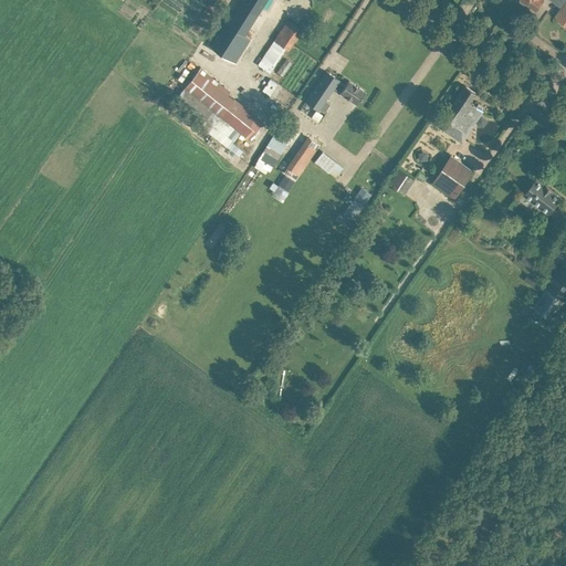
[(244,34),(266,1),(266,0),(241,0),(211,48),(236,63),(251,39),(244,34)]
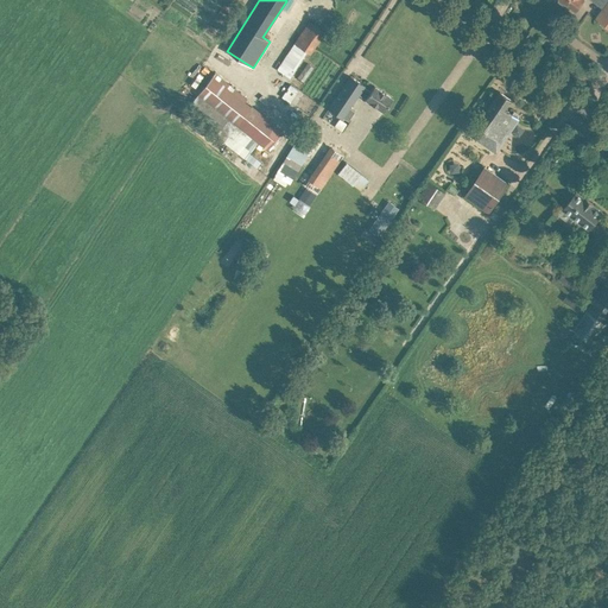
[(558,0),(558,1),(564,5),(565,2),(576,11),(583,1),(583,0),(558,0)]
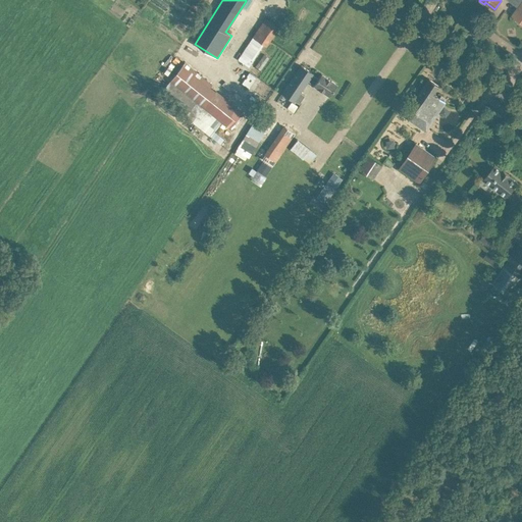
[(266,46),(278,28),(265,18),(253,37),(266,46)]
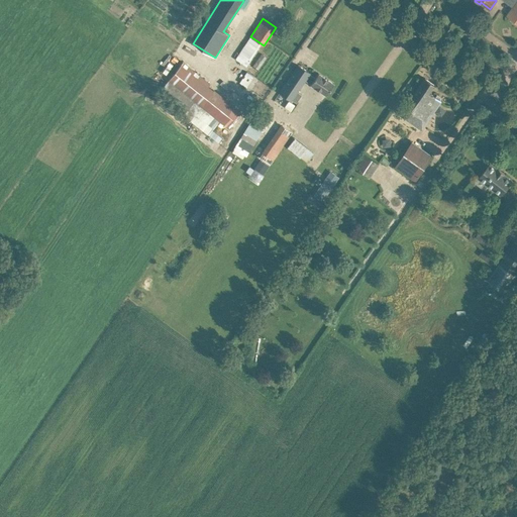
[(261,55),(252,67),(257,71),(266,58),(261,55)]
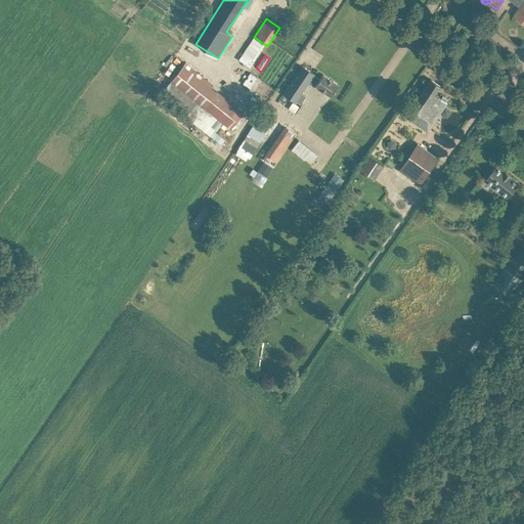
[(186,62),(171,81),(164,90),(190,112),(185,117),(212,137),(223,122),(231,129),(244,113),(237,107),(237,106),(212,87),(214,84),(186,62)]
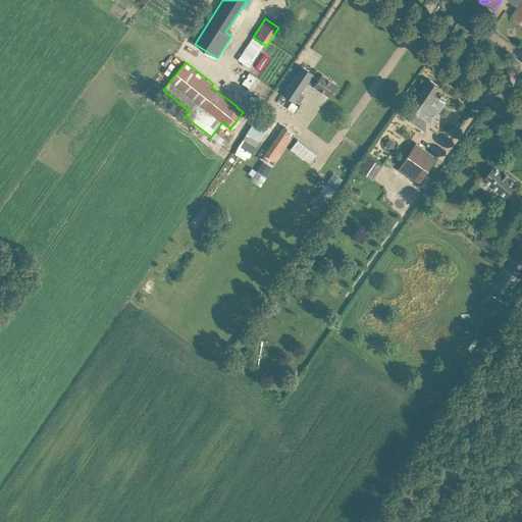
[(312,72),(301,65),(282,93),(299,103),(304,97),(299,93),(307,81),(311,73),(312,72)]
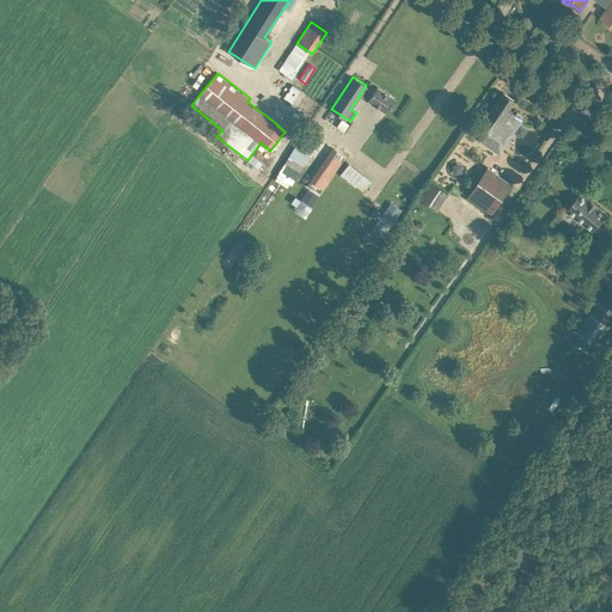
[(292,85),(283,98),(297,106),(305,93),(292,85)]
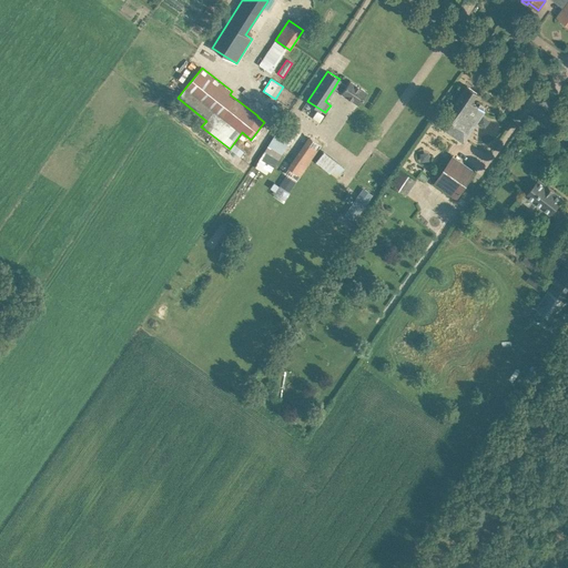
[(358,105),(367,92),(350,80),(346,85),(338,80),(334,88),(341,92),(340,93),(358,105)]
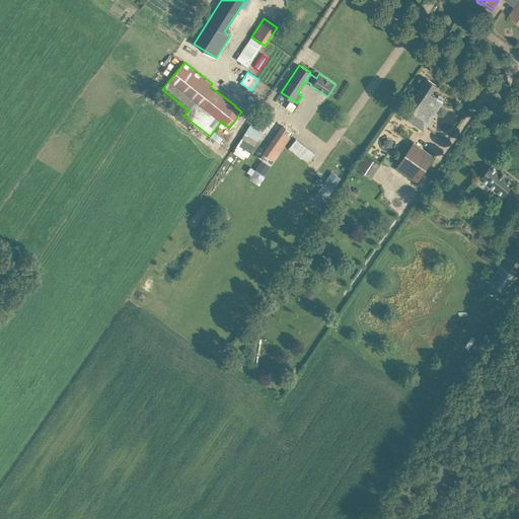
[(443,101),(430,93),(436,85),(427,78),(406,106),(428,122),(443,101)]
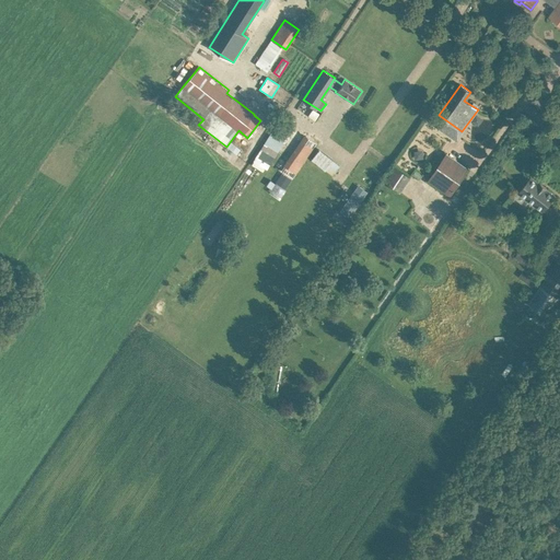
[(253,166),(267,173),(284,135),(270,128),(253,166)]
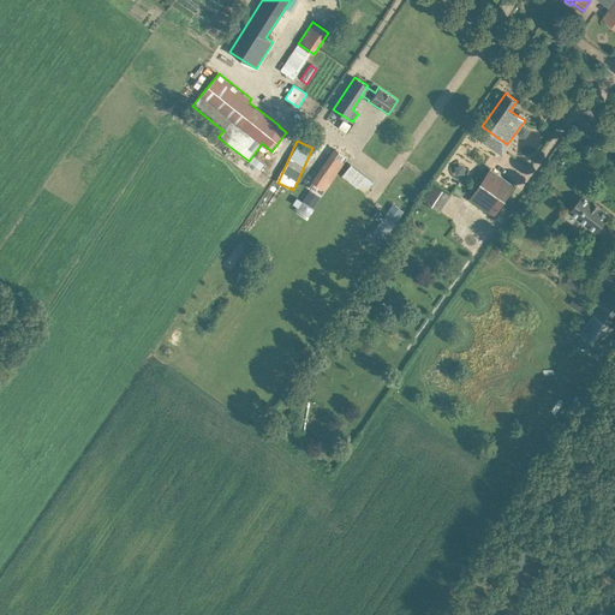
[(530,167),(539,154),(524,143),(515,156),(530,167)]
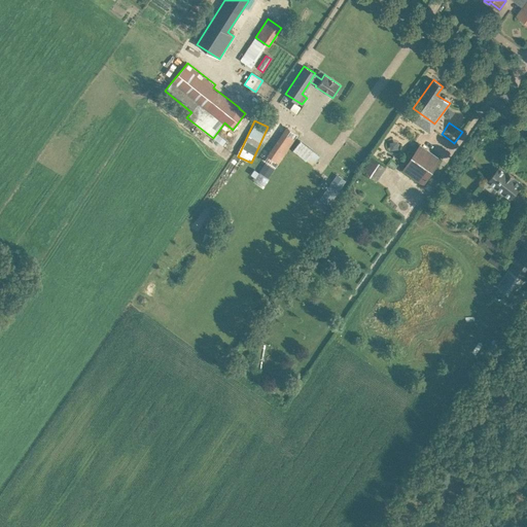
[(301,140),(293,149),(306,160),(314,150),(312,149),(301,140)]
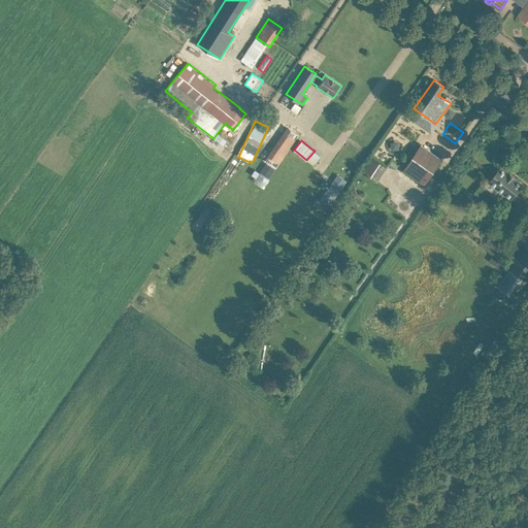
[(423,184),(441,159),(421,144),(402,169),(423,184)]
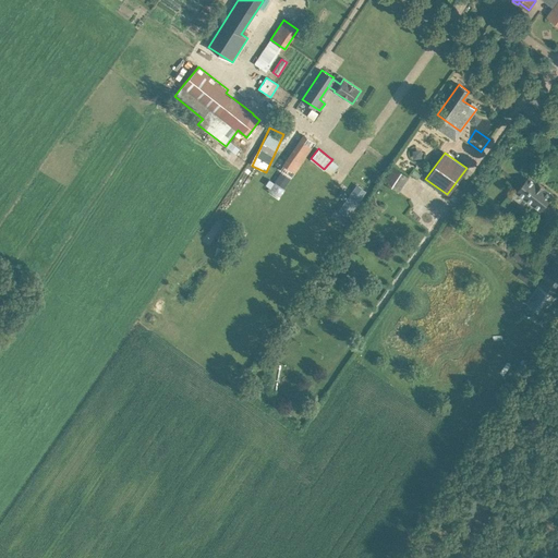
[(384,180),(398,191),(408,176),(393,166),(384,180)]
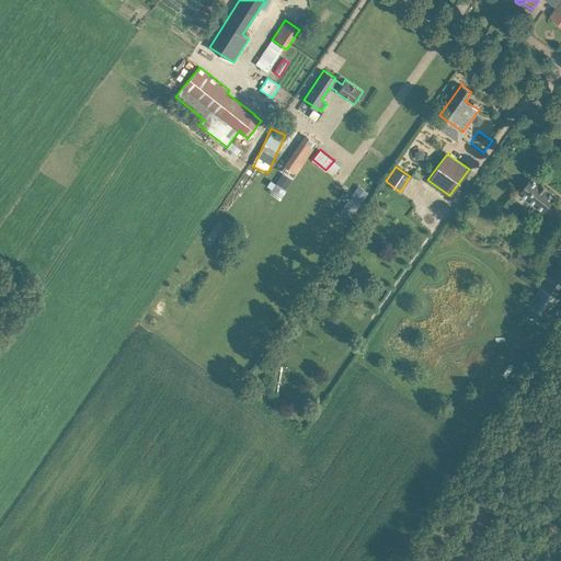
[(281,174),(274,184),(284,191),(290,181),(281,174)]
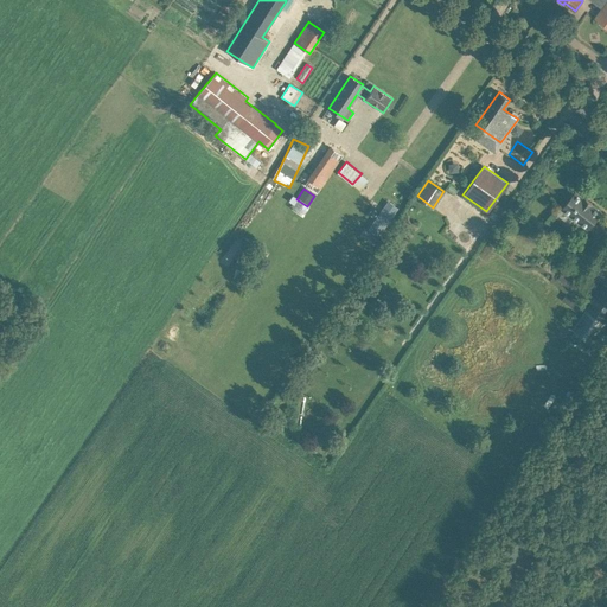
[(594,222),(601,212),(593,205),(594,204),(586,198),(585,199),(576,192),(562,209),(588,229),(589,228),(595,232),(589,240),(599,246),(606,234),(606,229),(601,225),(600,227),(594,222)]
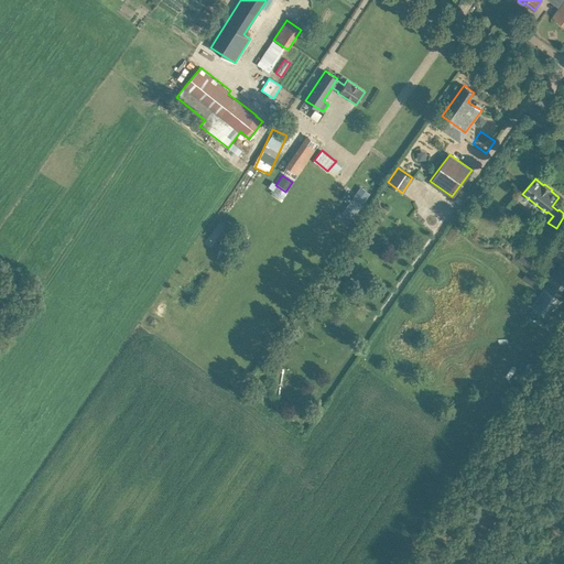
[(360,187),(342,214),(351,219),(369,194),(360,187)]
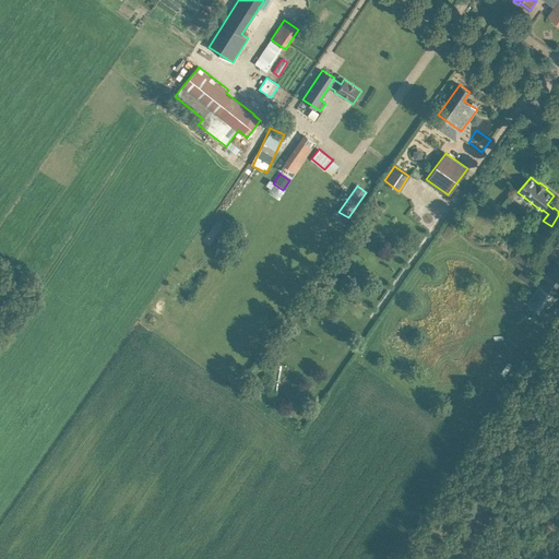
[(344,217),(341,223),(346,226),(349,221),(344,217)]
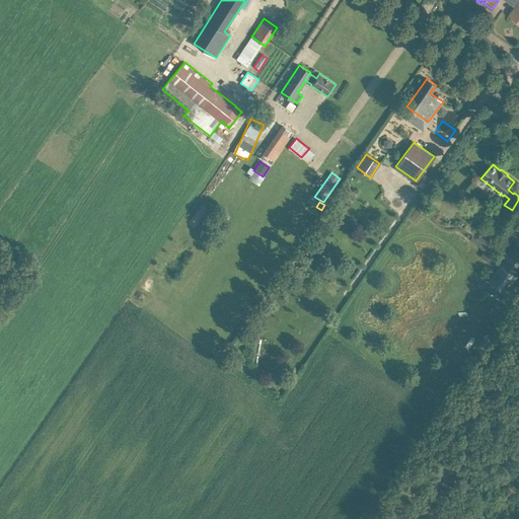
[(203,223),(202,230),(209,232),(211,224),(203,223)]
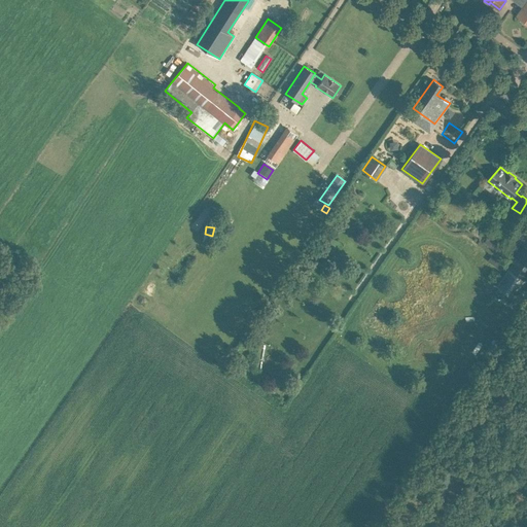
[(502,271),(506,266),(493,254),(489,259),(502,271)]
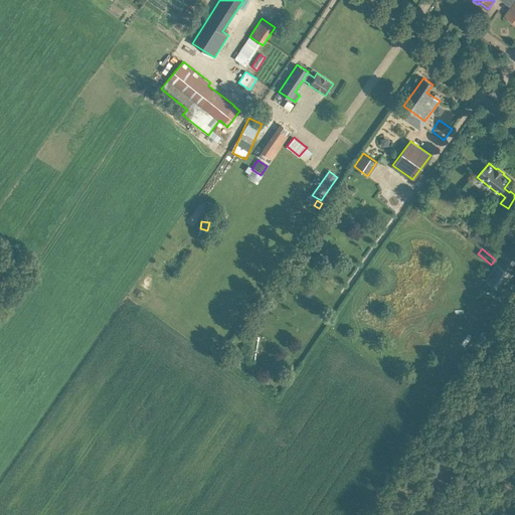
[(489,281),(487,284),(502,293),(503,291),(489,281)]
